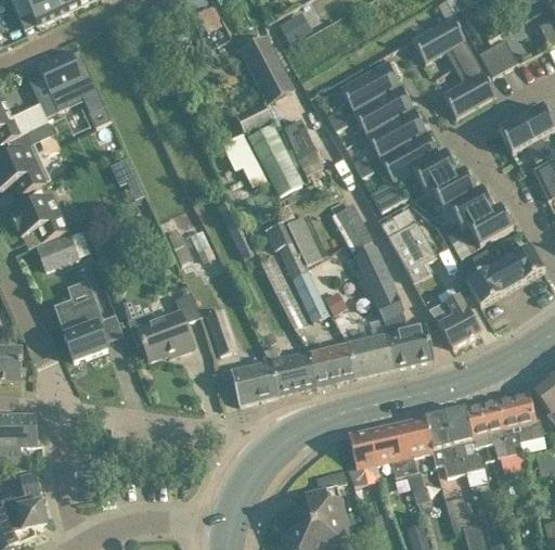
[(57,16),(50,0),(11,0),(20,16),(20,17),(31,12),(38,25),(57,16)]
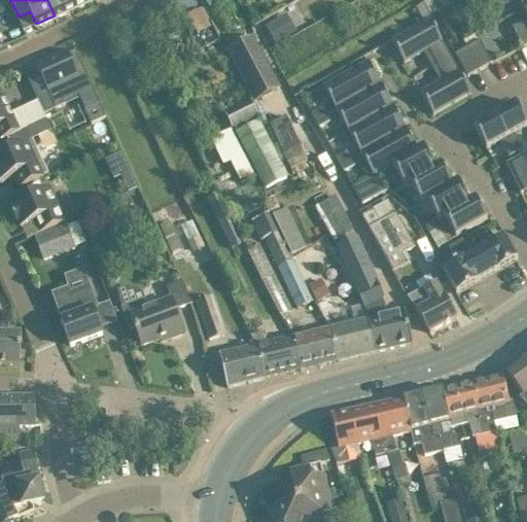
[(47,0),(55,15),(74,6),(71,0),(47,0)]
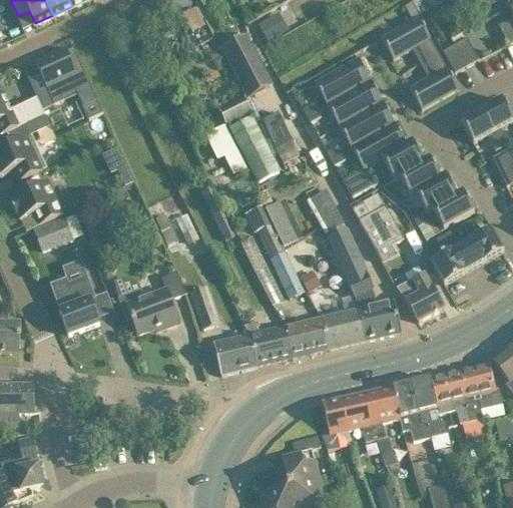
[(148,0),(128,9),(138,31),(160,21),(158,18),(191,3),(190,0),(148,0)]
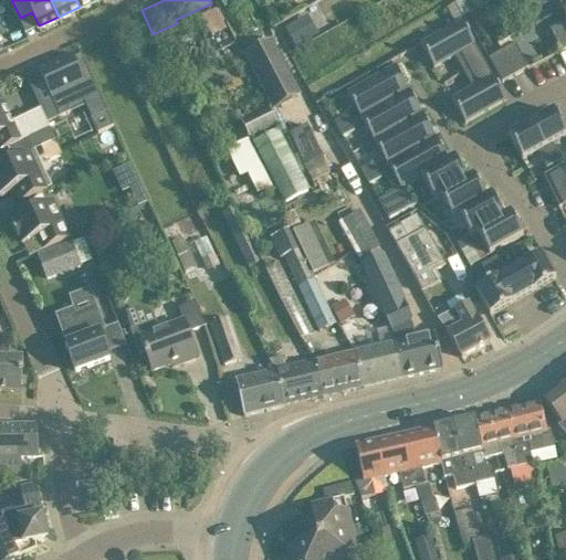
[(471,9),(465,0),(456,0),(447,4),(454,19),(471,9)]
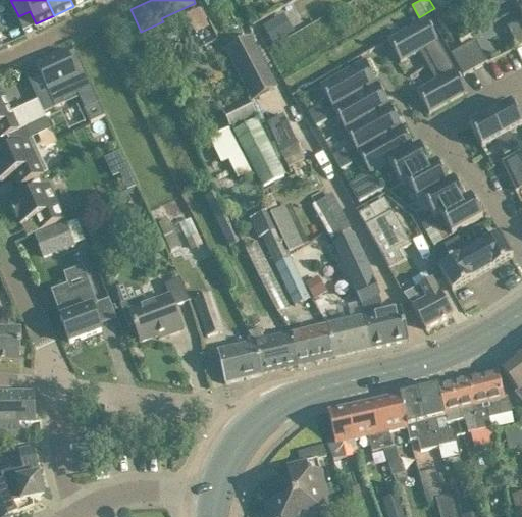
[(521,3),(518,5),(521,13),(521,15),(507,23),(517,44),(521,41),(521,3)]
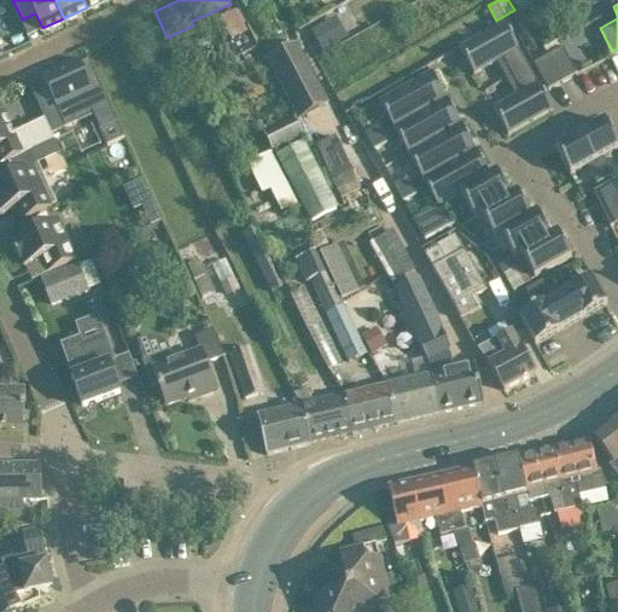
[(235,10),(220,18),(237,51),(255,41),(248,25),(244,27),(235,10)]
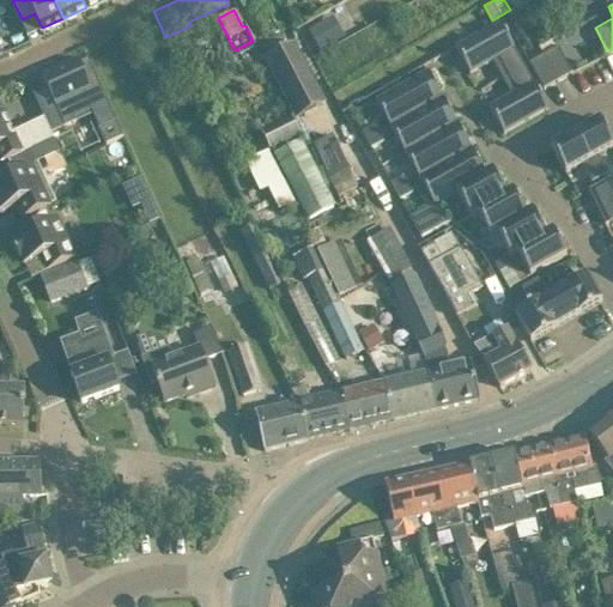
[(308,26),(320,47),(345,32),(333,12),(308,26)]
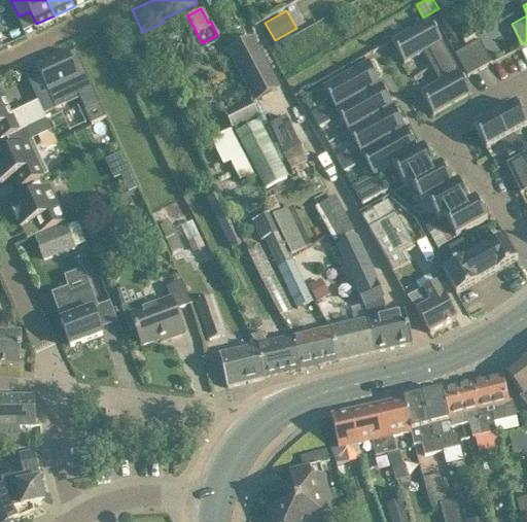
[(436,61),(451,54),(430,16),(392,37),(405,61),(429,47),(435,58),(436,61)]
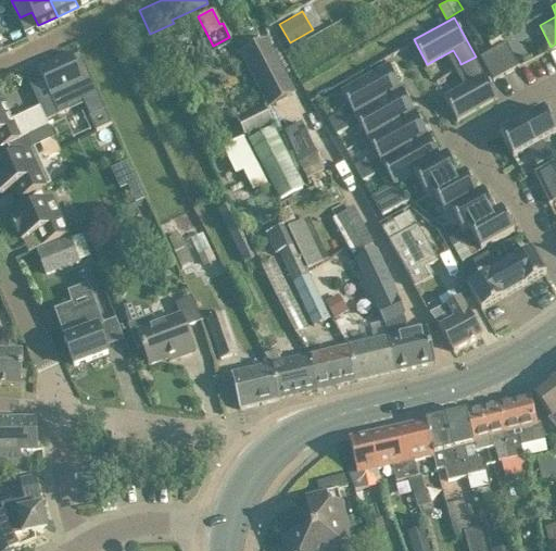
[(265,35),(242,47),(269,101),(292,90),(265,35)]
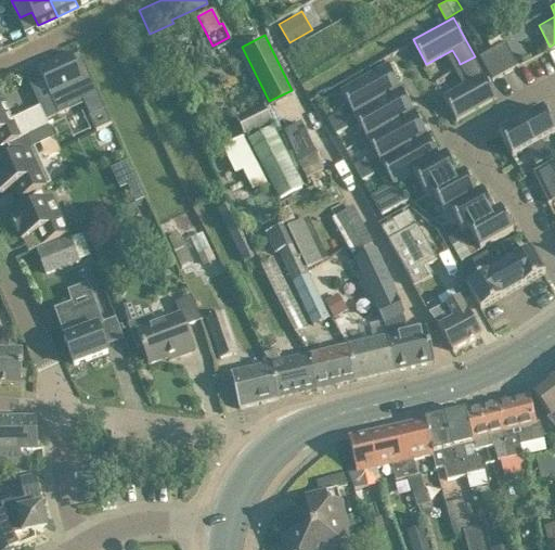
[(492,77),(518,63),(505,39),(479,53),(492,77)]
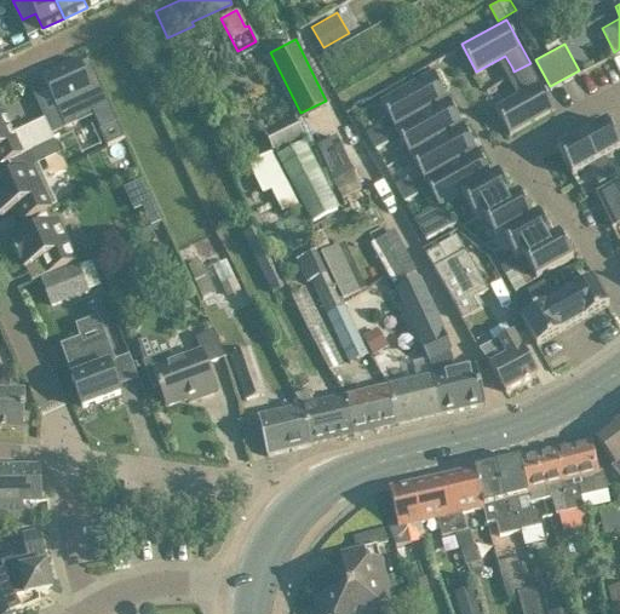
[(45,70),(41,72),(44,76),(52,95),(64,124),(76,119),(75,115),(92,107),(101,126),(118,119),(90,56),(80,59),(78,56),(45,70)]
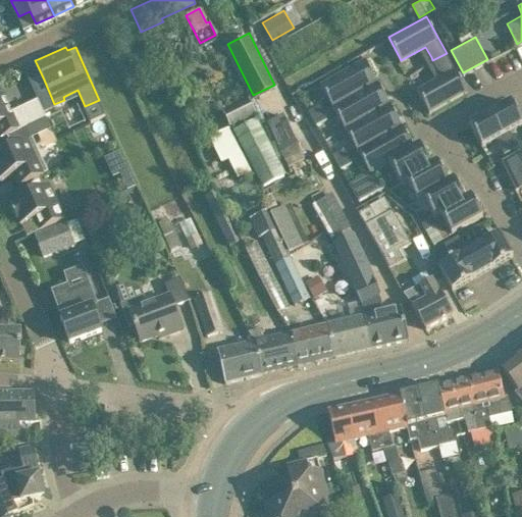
[(432,60),(434,63),(440,74),(416,88),(429,110),(467,90),(459,74),(447,53),(432,60)]
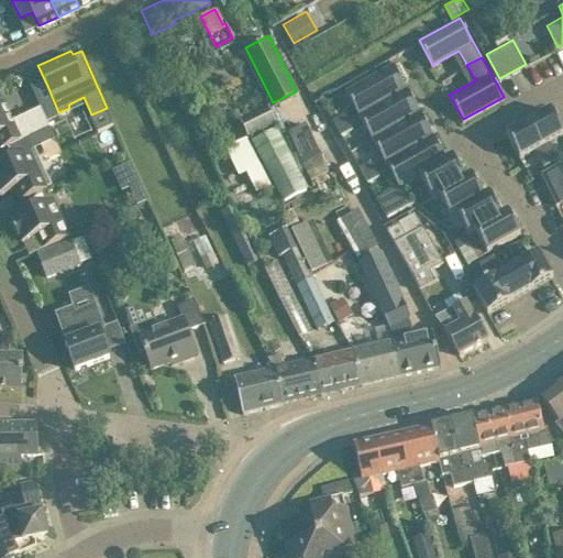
[(359,113),(407,86),(393,62),(345,88),(359,113)]
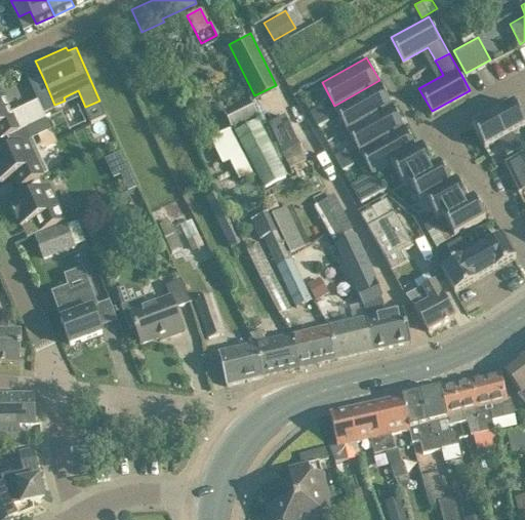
[(347,127),(392,103),(379,80),(334,106),(347,127)]
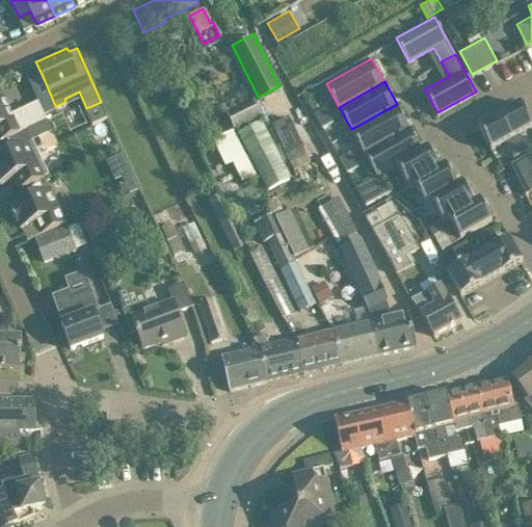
[(0,130),(3,137),(47,117),(37,99),(10,111),(3,96),(0,96),(0,130)]
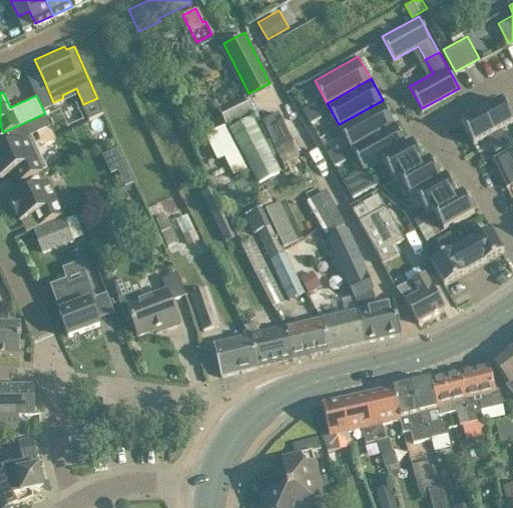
[(218,106),(226,122),(251,109),(243,93),(218,106)]
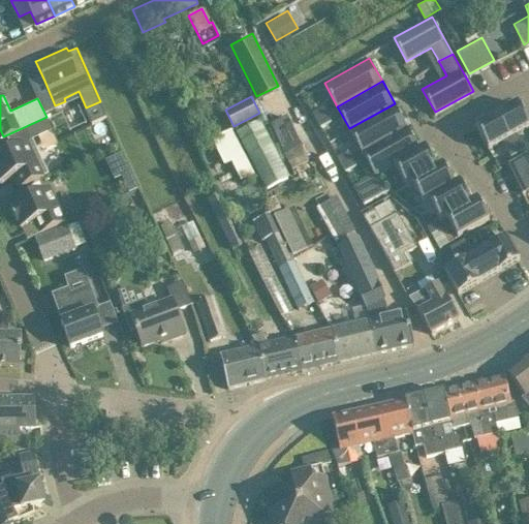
[(496,112),(509,134),(516,130),(528,123),(528,121),(517,99),(496,112)]
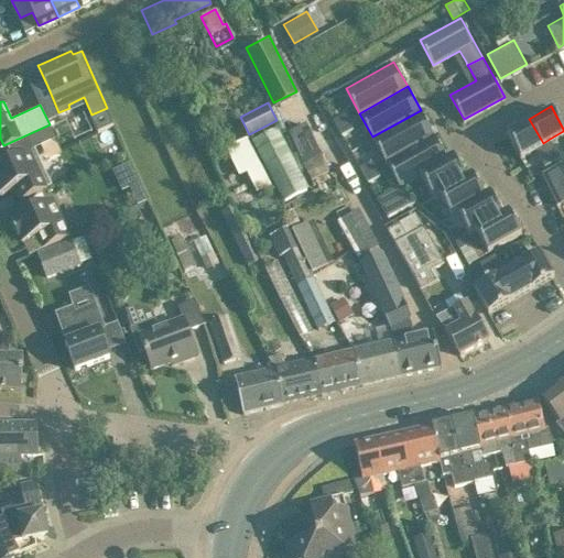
[(386,161),(434,133),(421,110),(372,137),(386,161)]
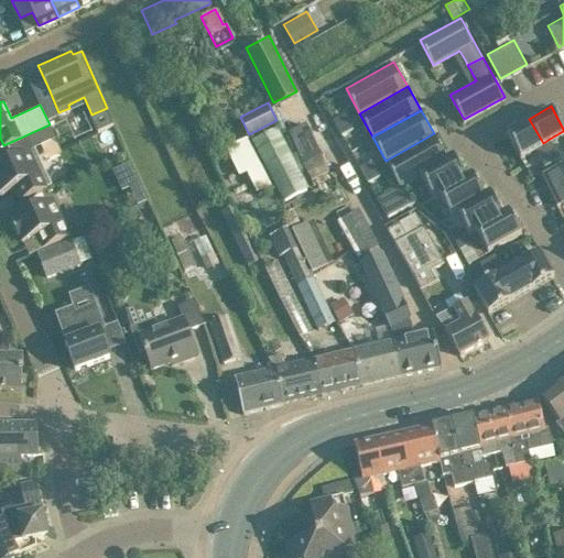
[(333,118),(337,126),(349,119),(345,111),(333,118)]
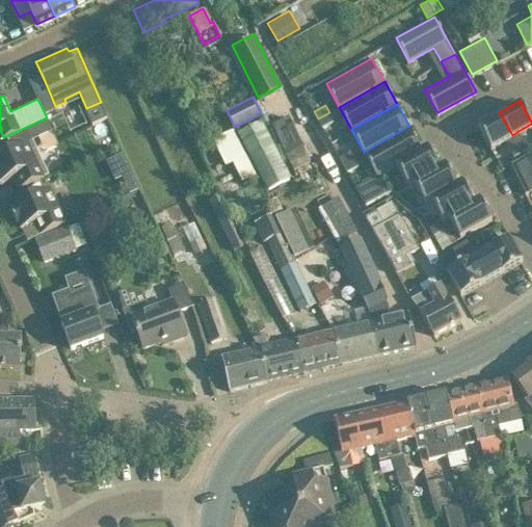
[(329,112),(318,119),(322,125),(333,120),(329,112)]
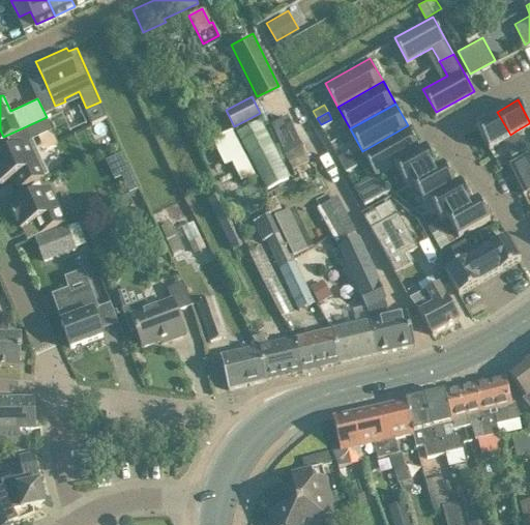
[(503,139),(510,135),(497,112),(476,123),(489,146),(503,139)]
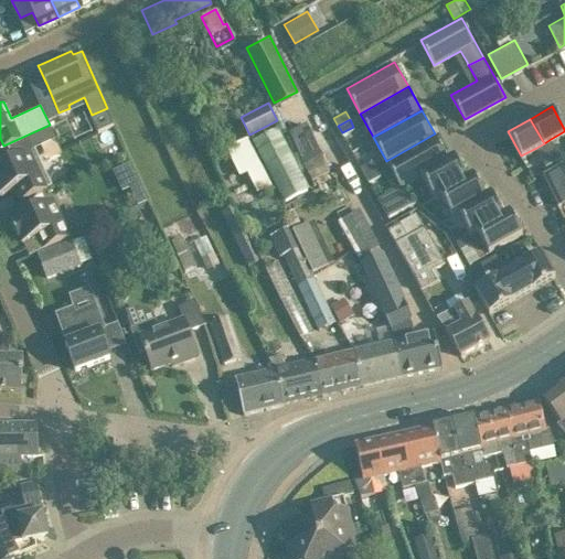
[(322,152),(307,121),(289,129),(304,161),(322,152)]
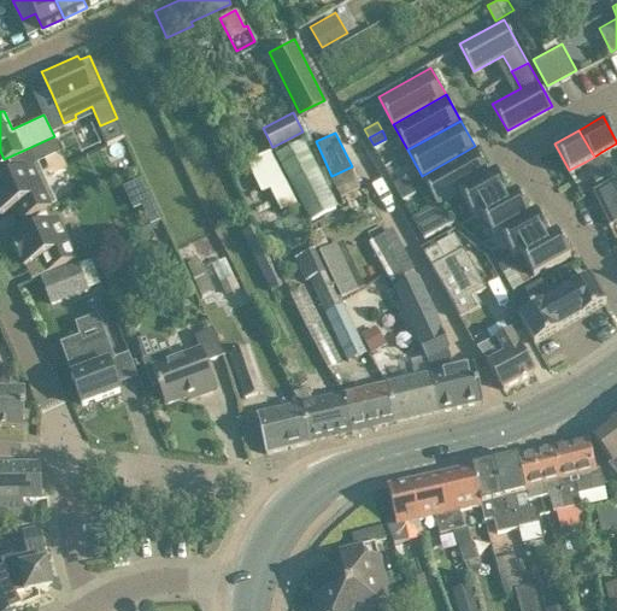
[(304,139),(276,153),(312,218),(339,204),(304,139)]
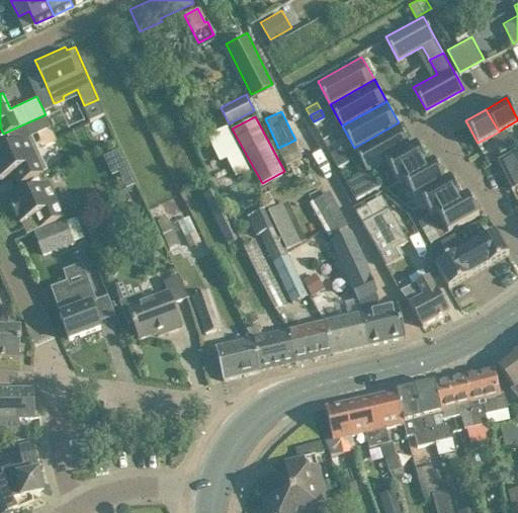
[(411,144),(410,144),(399,122),(354,148),(366,168),(367,170),(369,169),(385,159),(385,158),(411,144)]
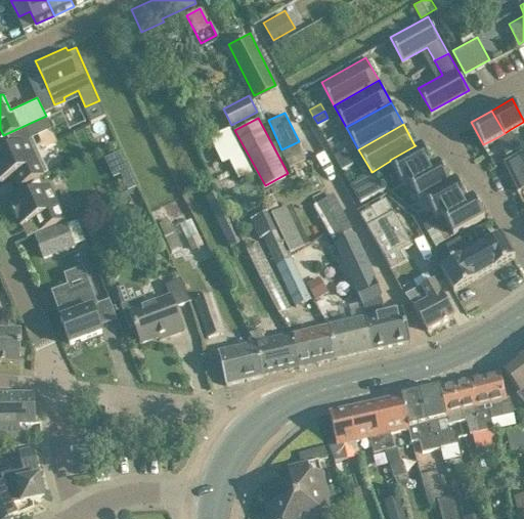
[(230,127),(211,136),(223,162),(231,158),(243,152),(230,127)]
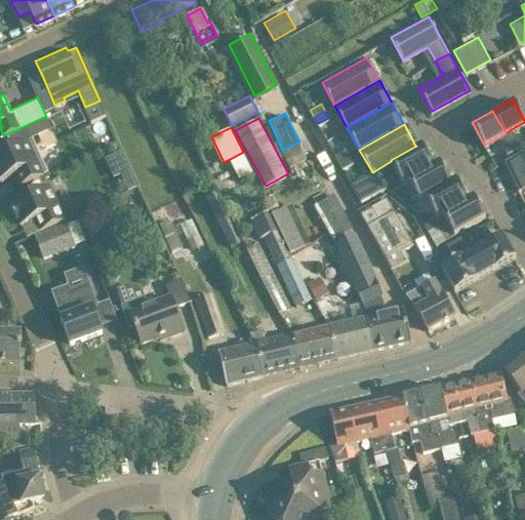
[(521,145),(512,129),(506,133),(514,149),(521,145)]
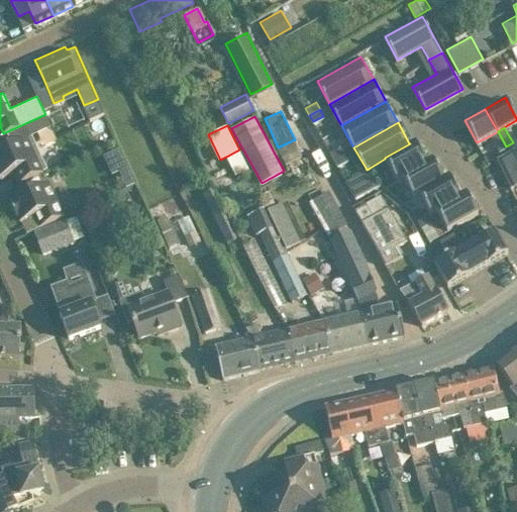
[(498,131),(491,135),(499,150),(506,146),(498,131)]
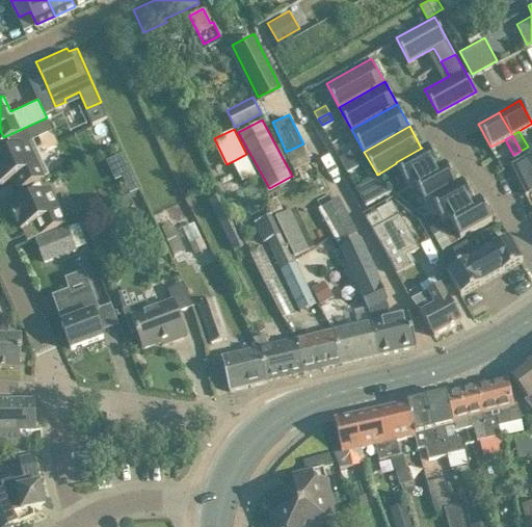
[(32,137),(0,152),(0,181),(15,174),(20,185),(49,173),(32,137)]
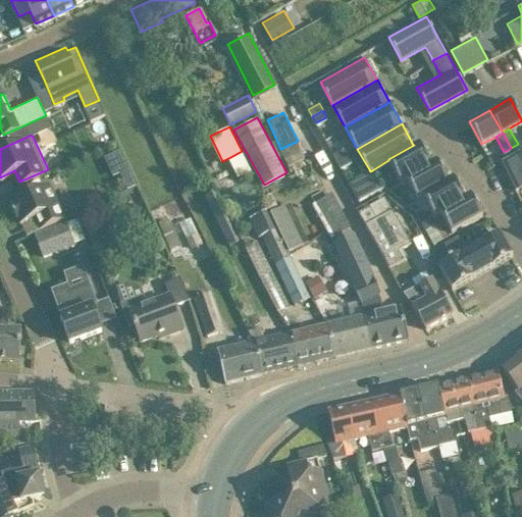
[(430,162),(430,161),(419,141),(413,145),(414,145),(388,159),(388,160),(401,181),(406,177),(406,176),(430,162)]
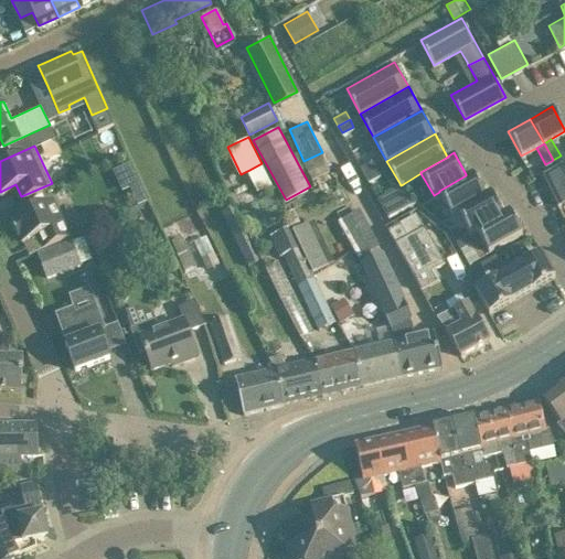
[(364,173),(376,167),(372,159),(361,165),(364,173)]
